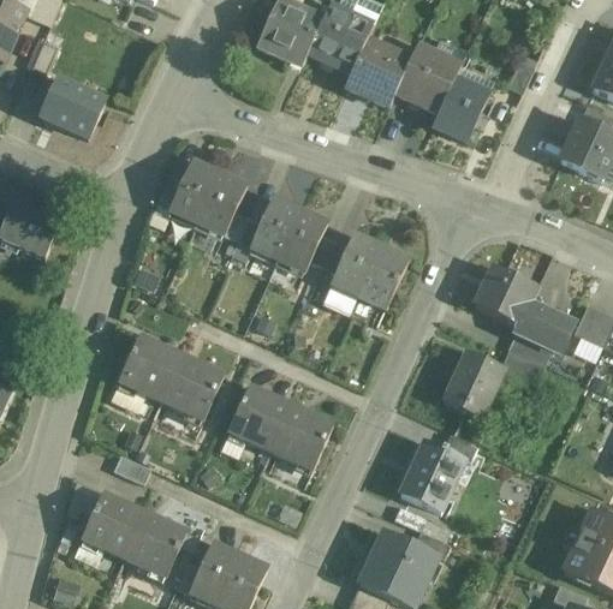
[(23,10),(3,0),(0,0),(0,63),(23,10)]
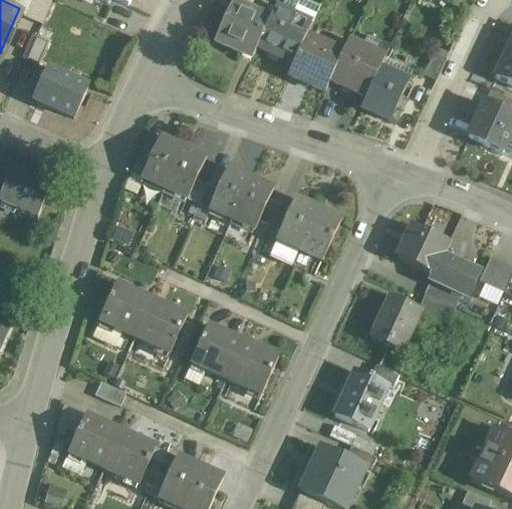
[(27,0),(21,15),(39,23),(49,0),(27,0)]
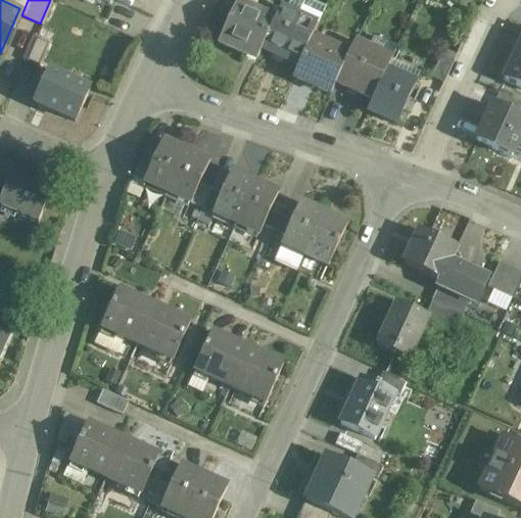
[(273,17),(236,0),(217,41),(254,58),(259,47),(273,17)]
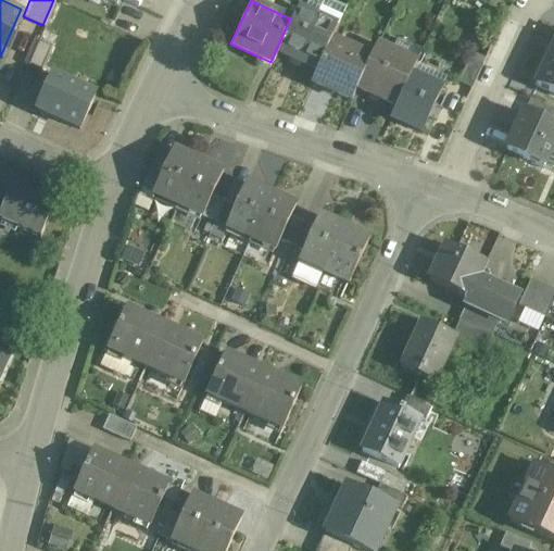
[(343,5),(331,0),(305,0),(301,9),(296,7),(290,19),(276,50),(315,67),(327,41),(329,37),(343,5)]
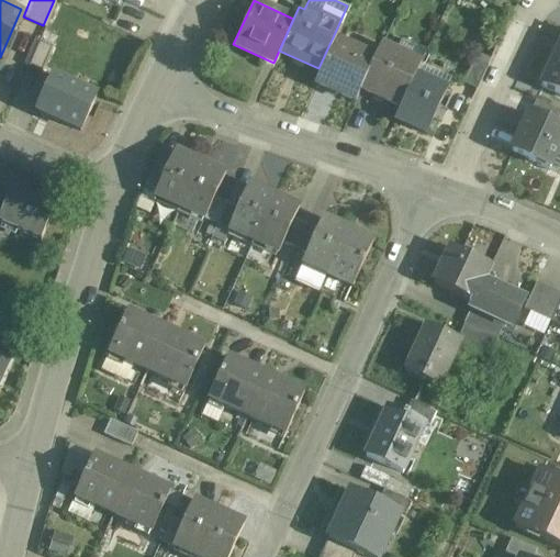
[(49,44),(37,39),(26,64),(40,69),(49,44)]
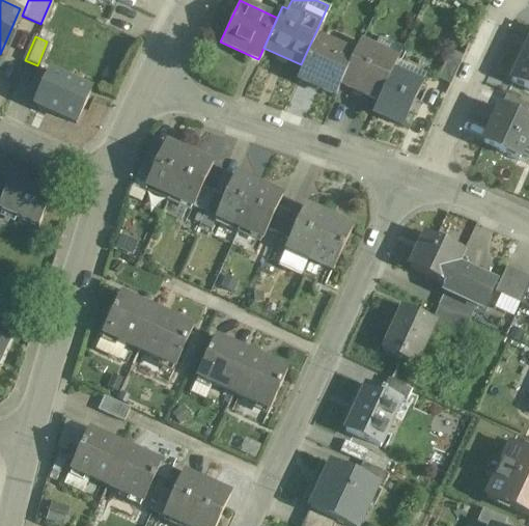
[(528,36),(509,79),(528,87),(528,36)]
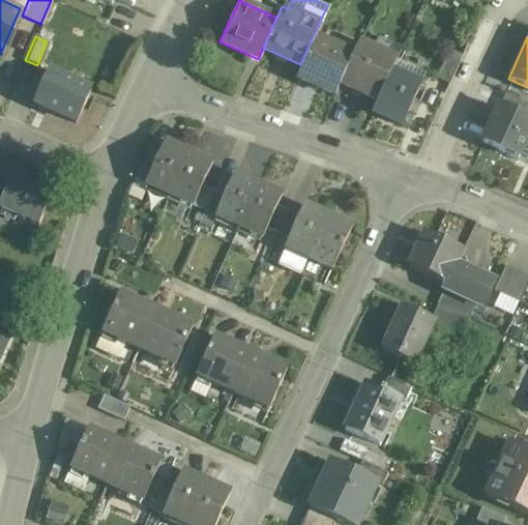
[(348,57),(312,39),(300,64),(295,76),(332,93),(338,82),(339,82),(350,57),(348,57)]
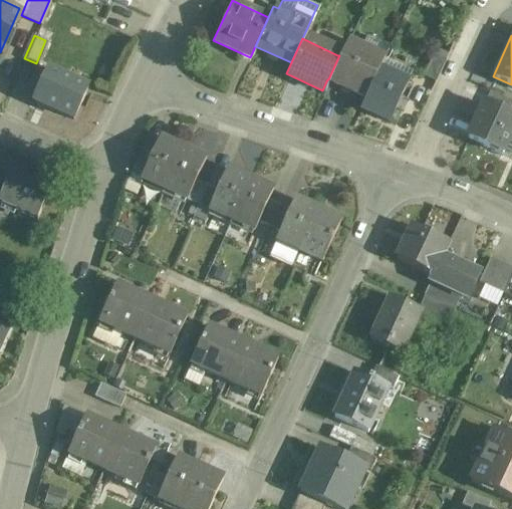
[(382,56),(346,39),(341,50),(340,50),(337,55),(339,55),(328,79),(364,96),(375,71),(382,56)]
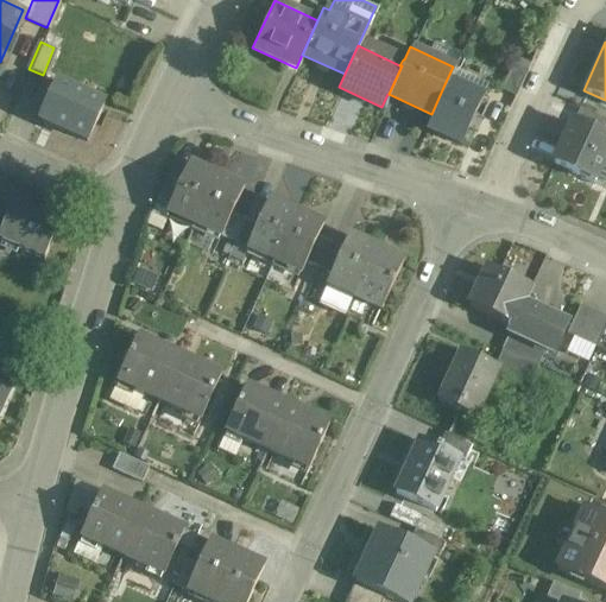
[(525,67),(511,61),(499,87),(513,94),(525,67)]
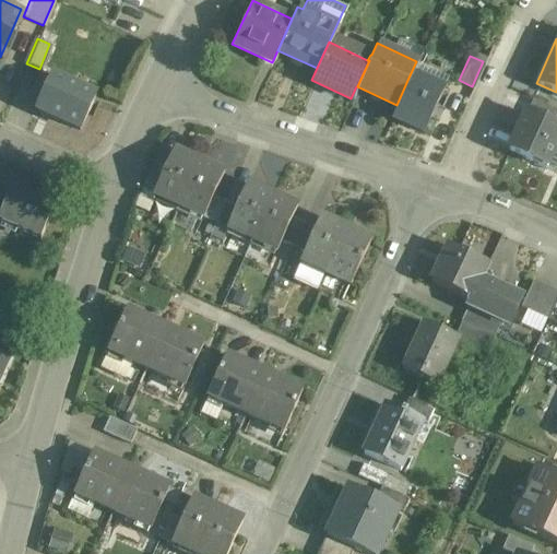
[(93,93),(50,74),(35,108),(78,128),(93,93)]
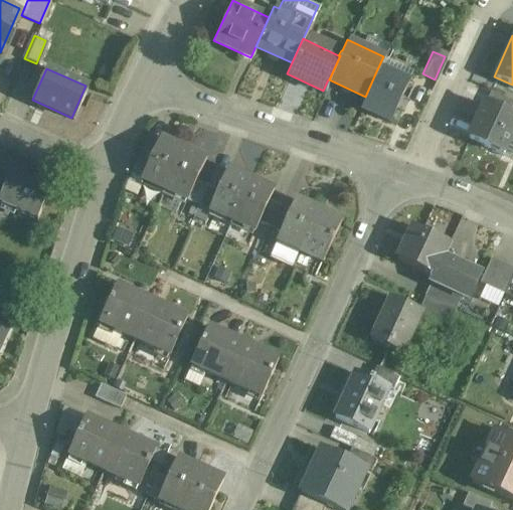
[(404,85),(376,71),(365,97),(360,108),(388,120),(404,85)]
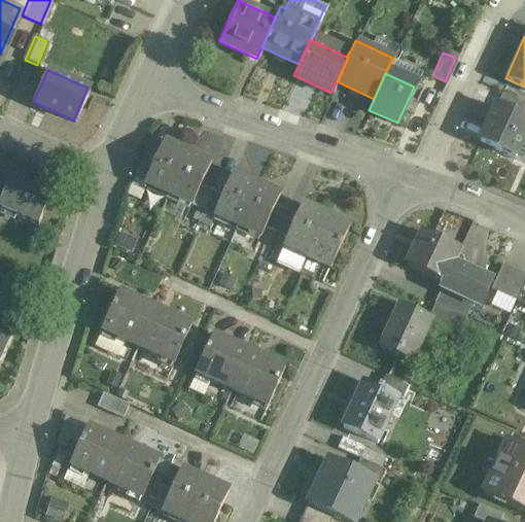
[(524,103),(500,92),(494,104),(518,115),(524,103)]
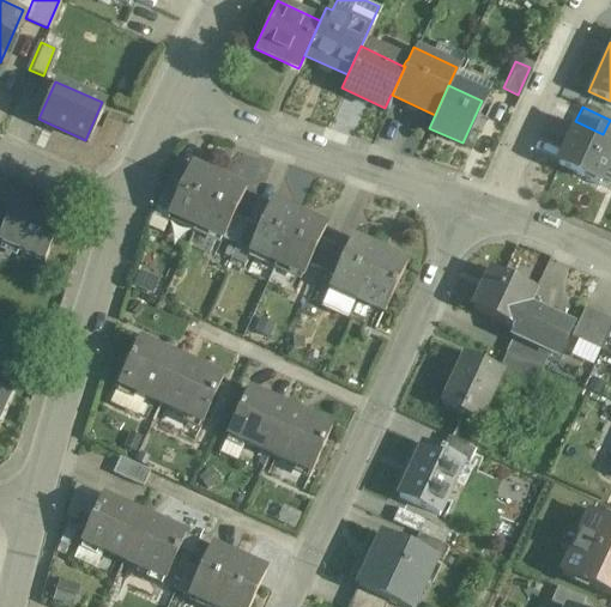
[(575,121),(556,163),(597,182),(610,150),(610,138),(603,134),(575,121)]
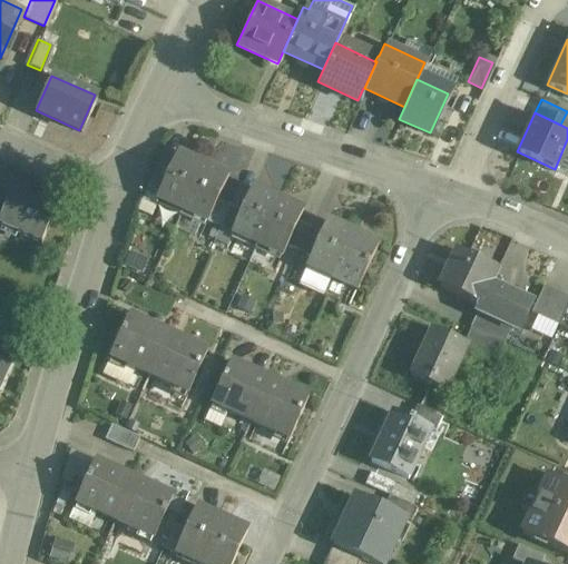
[(176,151),(155,197),(180,208),(201,162),(176,151)]
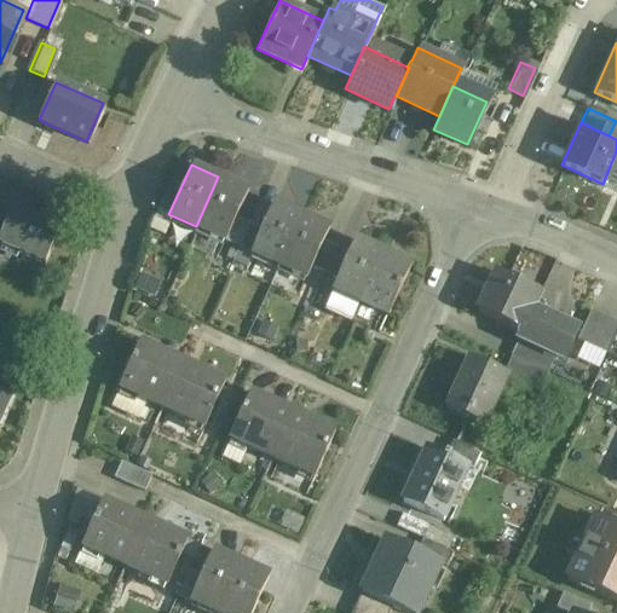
[(246,189),(218,177),(196,226),(223,238),(235,214),(246,189)]
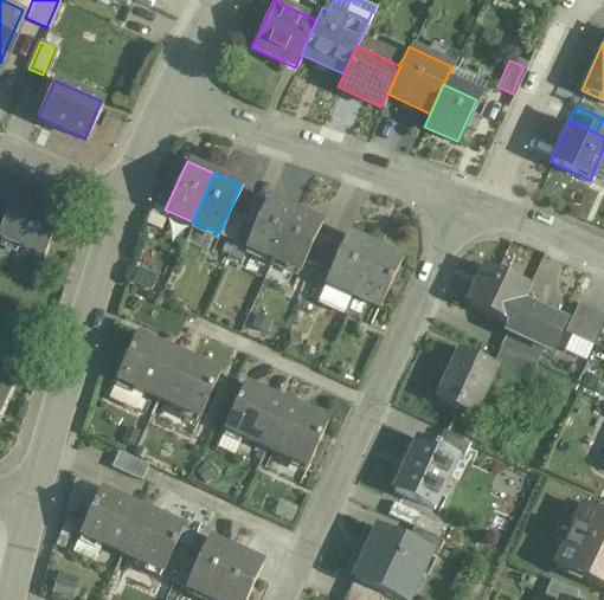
[(294,208),(267,197),(255,221),(244,245),(271,257),(294,208)]
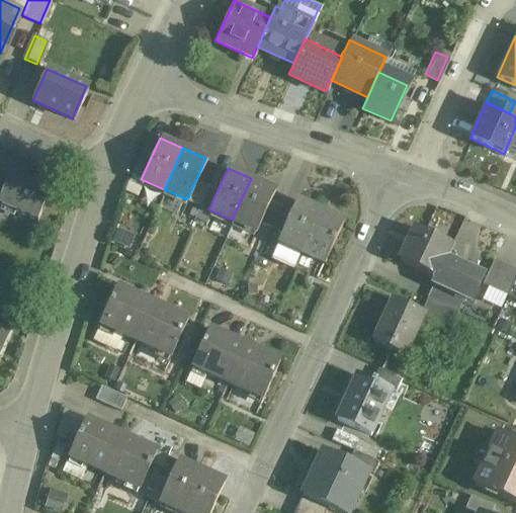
[(49,187),(9,170),(0,190),(0,203),(35,220),(49,187)]
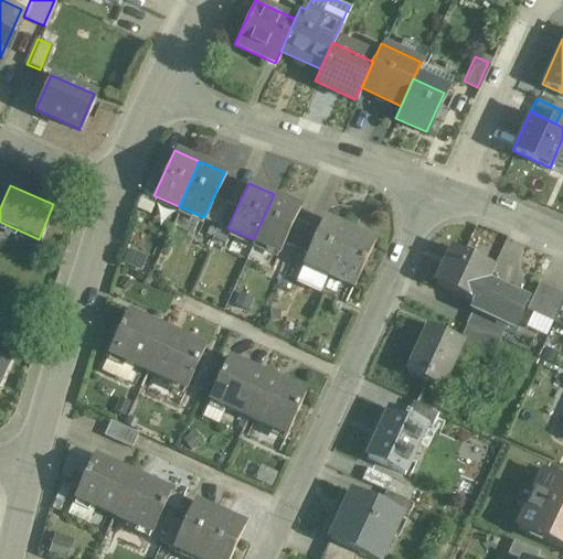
[(298,206),(274,194),(253,239),(278,251),(283,242),(294,217),(298,206)]
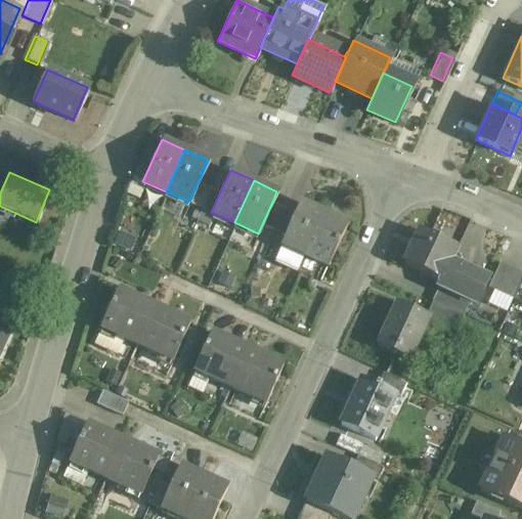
[(209,186),(199,181),(188,202),(200,207),(209,186)]
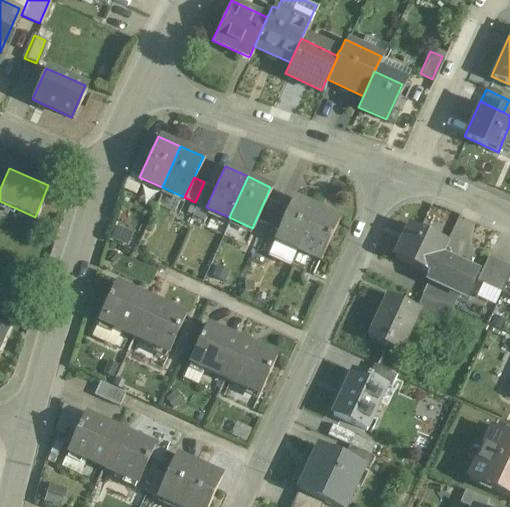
[(215,187),(204,182),(195,202),(206,207),(215,187)]
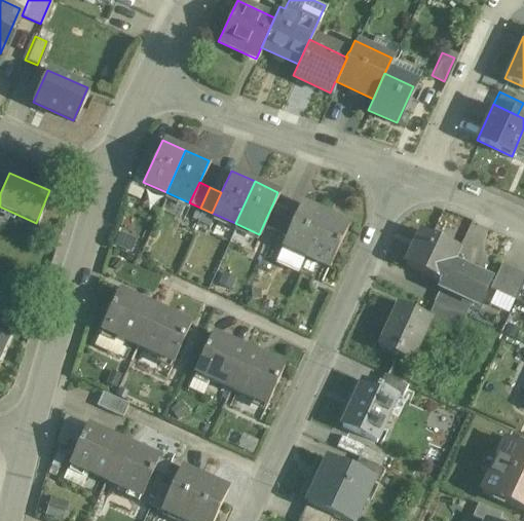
[(284,208),(273,202),(263,225),(274,230),(284,208)]
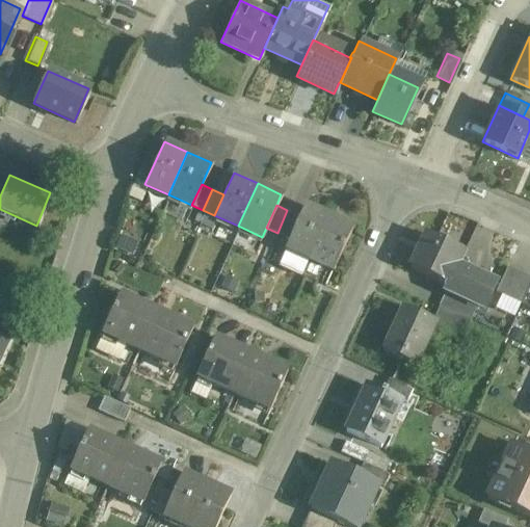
[(327,215),(303,205),(298,215),(289,238),(285,246),(308,258),(327,215)]
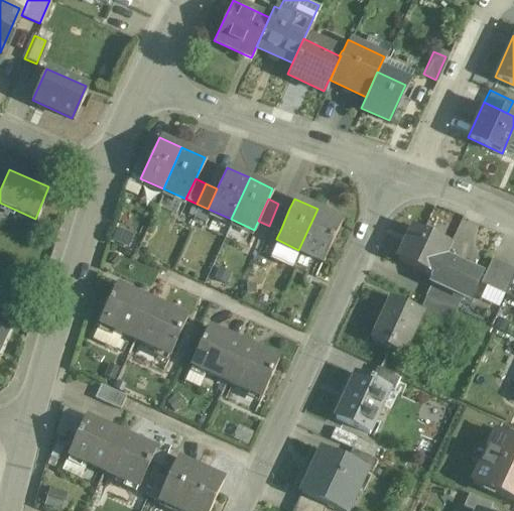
[(278,204),(269,226),(280,231),(289,209),(278,204)]
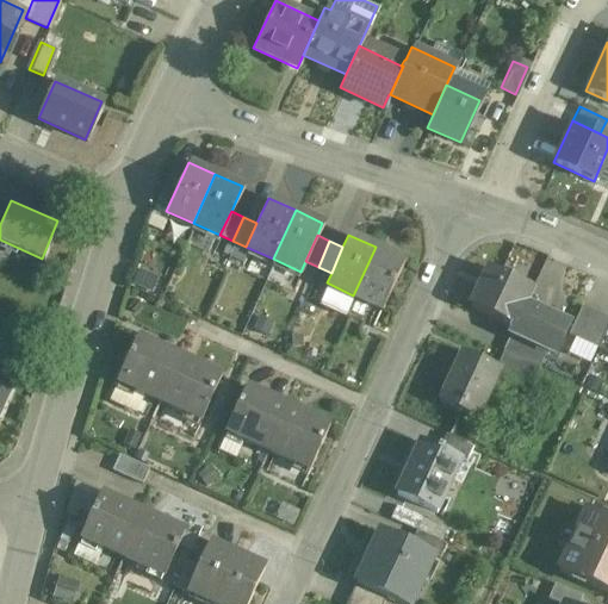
[(403,259),(376,247),(353,296),(380,307),(403,259)]
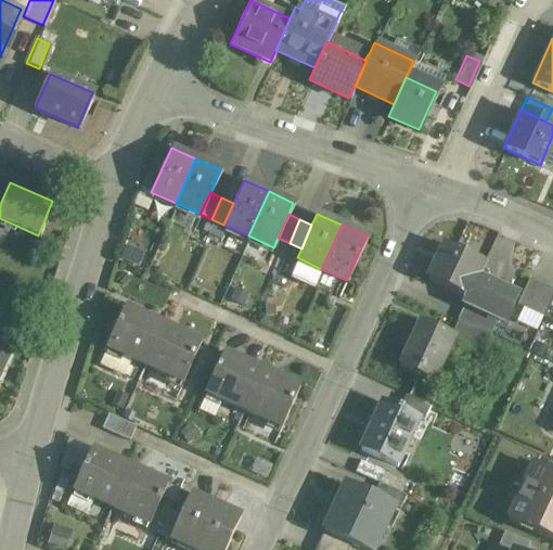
[(483,260),(444,242),(426,278),(465,296),(466,296),(476,276),(483,260)]
